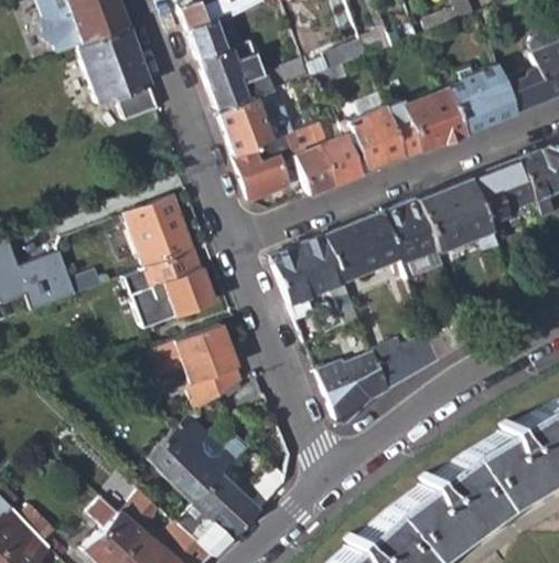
[(130,28),(120,0),(40,0),(49,21),(43,36),(57,45),(60,53),(78,46),(84,44),(130,28)]
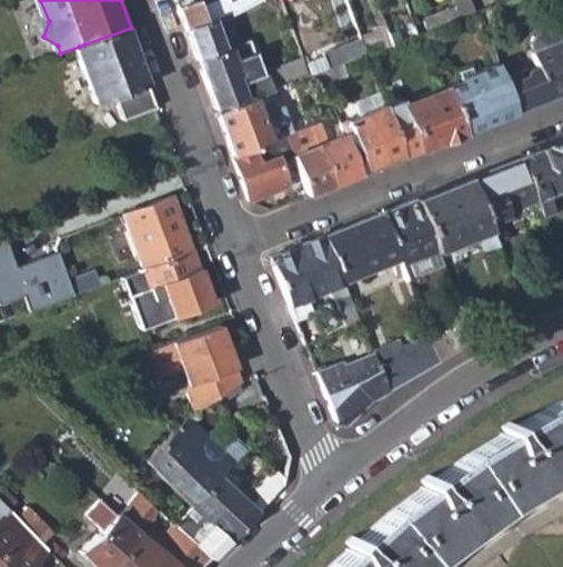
[(244,43),(233,12),(208,22),(202,10),(200,2),(197,3),(194,0),(178,0),(200,60),(244,43)]
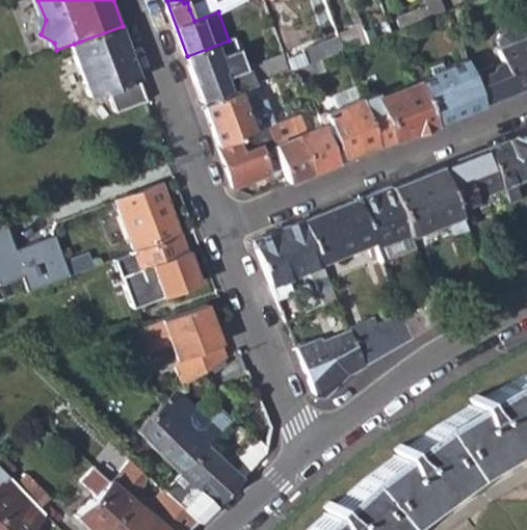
[(212,0),(189,9),(194,21),(218,11),(216,8),(220,6),(221,10),(244,0),(212,0)]
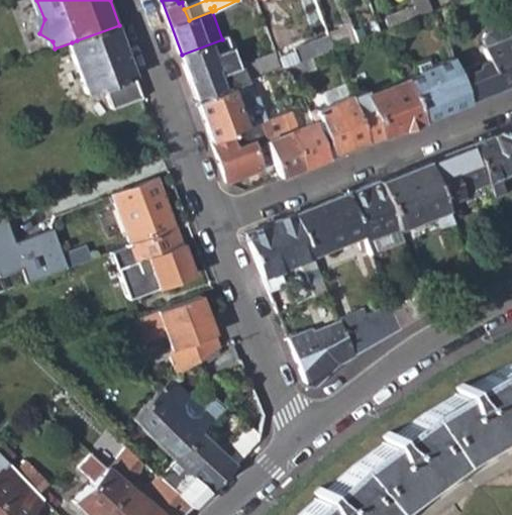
[(330,32),(336,47),(383,30),(377,14),(362,20),(363,23),(354,26),(352,20),(329,28),(330,32)]
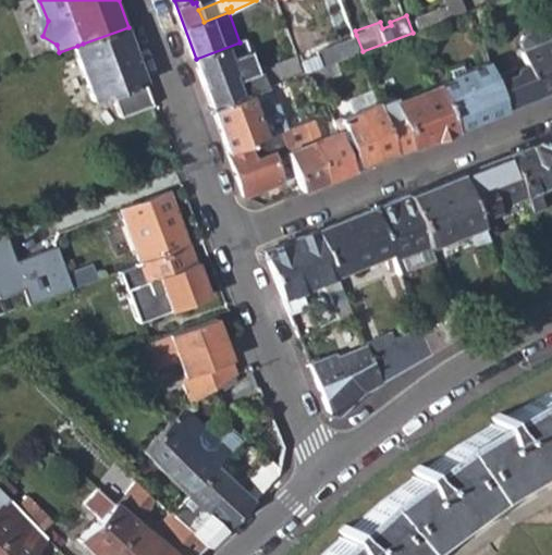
[(551,25),(528,35),(522,42),(525,49),(551,37),(551,25)]
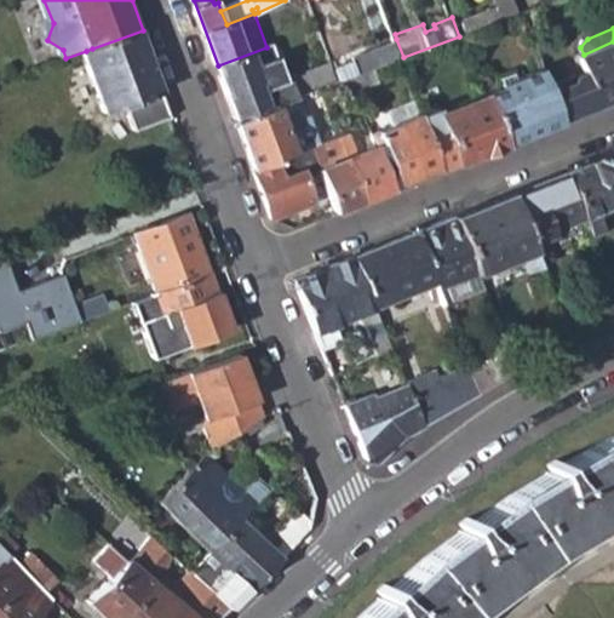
[(176,119),(167,93),(143,30),(92,49),(86,51),(109,114),(130,107),(139,132),(176,119)]
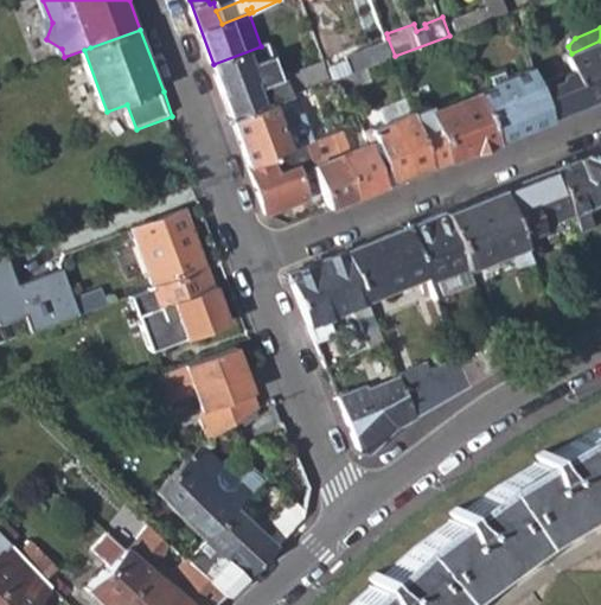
[(346,53),(353,71),(371,64),(395,56),(388,38),(346,53)]
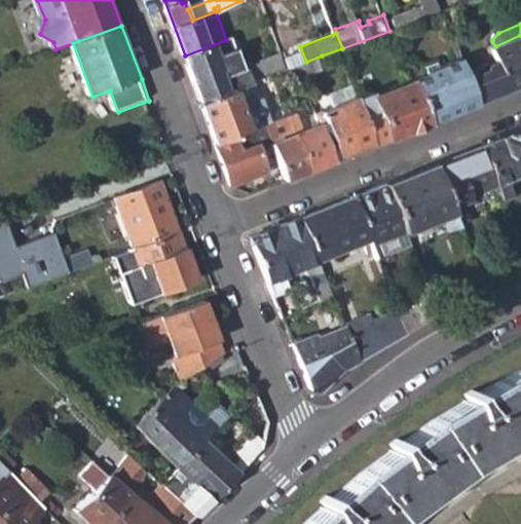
[(478,104),(520,86),(520,35),(495,46),(493,48),(497,61),(467,74),(478,104)]
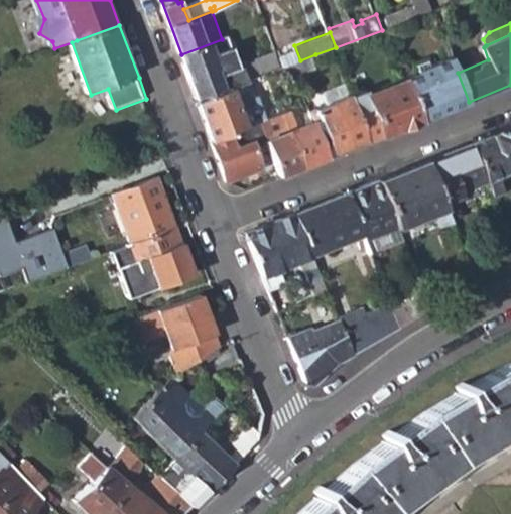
[(227,37),(222,39),(181,54),(199,99),(233,86),(250,80),(244,63),(240,55),(235,57),(227,37)]
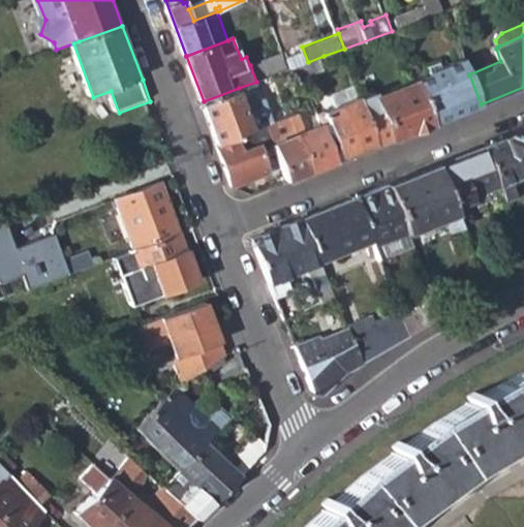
[(286,51),(250,65),(256,82),(293,68),(286,51)]
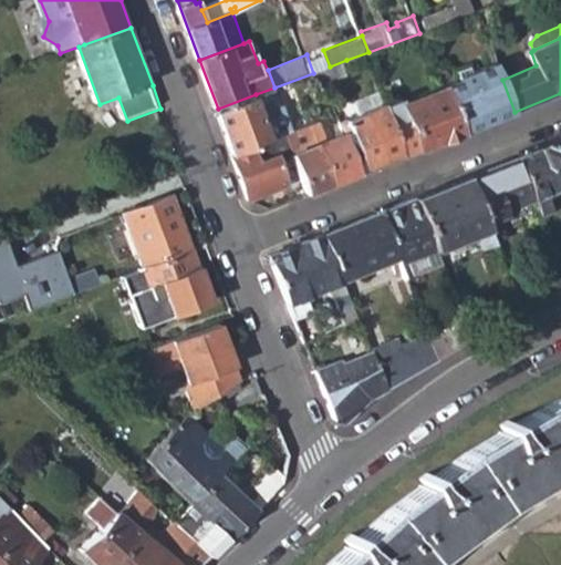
[(322,70),(326,82),(352,72),(346,60),(330,67),(322,70)]
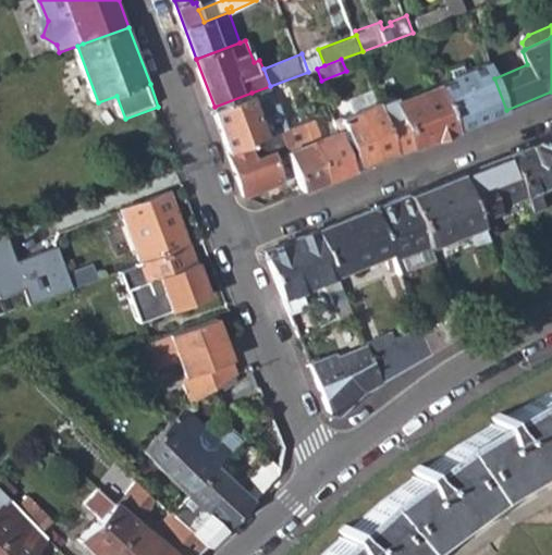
[(440,87),(456,130),(506,110),(494,78),(489,63),(453,77),(455,82),(440,87)]
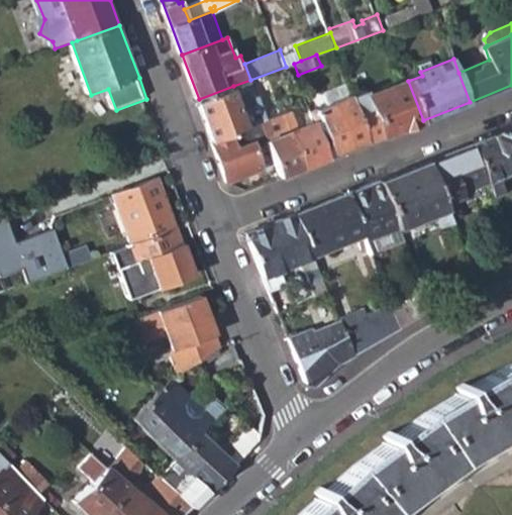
[(408,81),(371,96),(368,89),(354,95),(363,115),(372,140),(423,120),(408,81)]
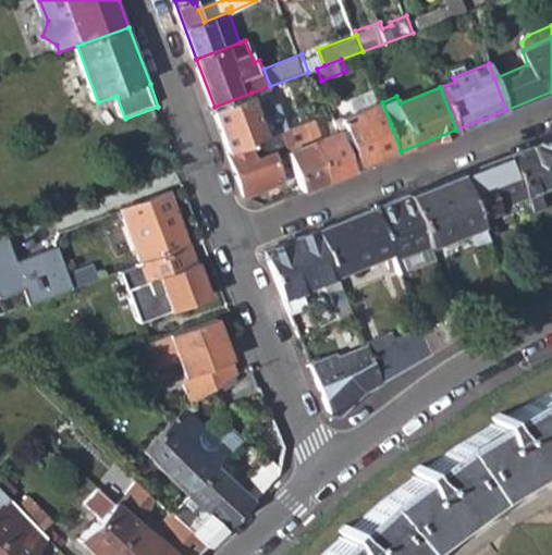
[(342,132),(357,169),(401,151),(391,124),(382,102),(377,88),(367,93),(368,95),(352,101),(356,111),(336,120),(342,132)]
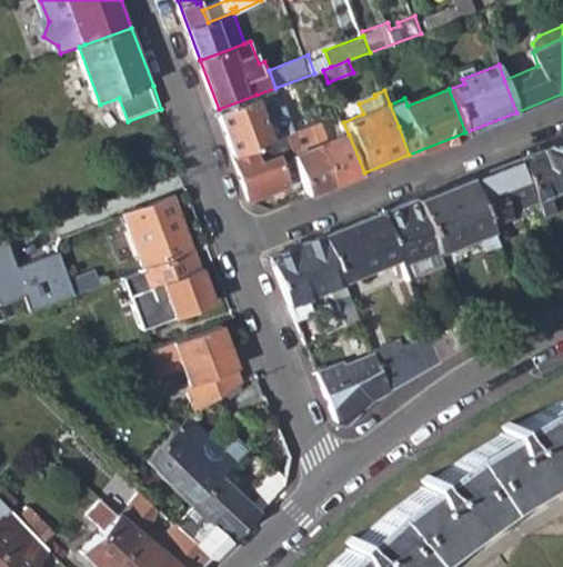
[(261,108),(257,95),(219,109),(235,156),(273,140),(261,108)]
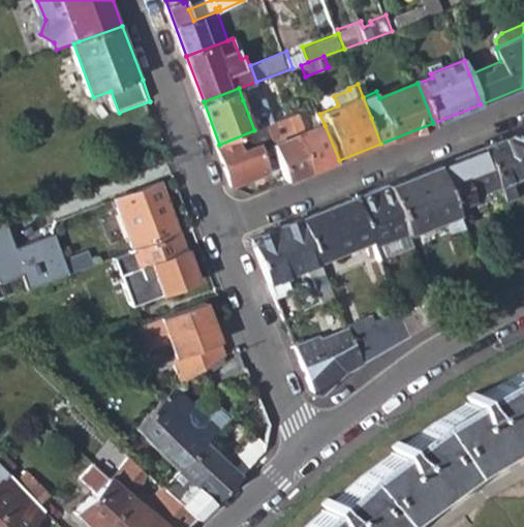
[(260,94),(243,100),(254,130),(270,125),(276,123),(267,96),(263,98),(260,94)]
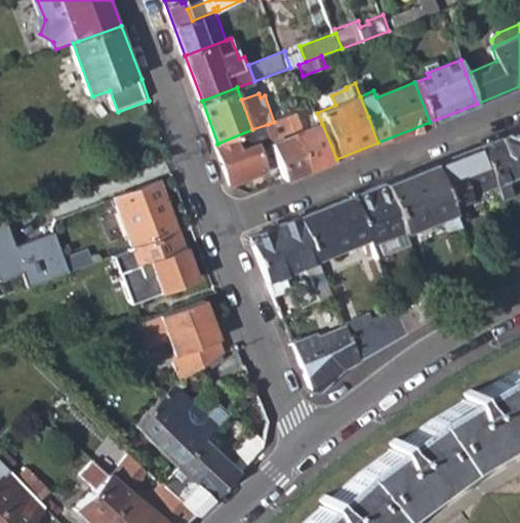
[(297,133),(312,169),(336,159),(322,124),(306,130),(300,117),(292,120),(297,133)]
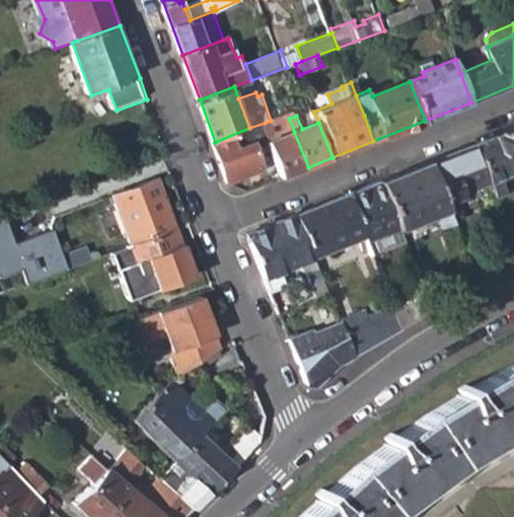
[(215,142),(229,182),(266,168),(258,146),(271,140),(268,133),(265,123),(249,128),(215,142)]
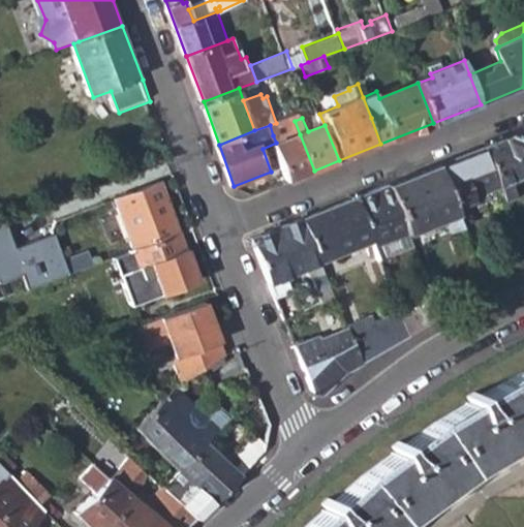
[(523,131),(488,146),(503,186),(510,200),(520,196),(518,191),(523,189),(523,182),(522,179),(523,178),(523,131)]
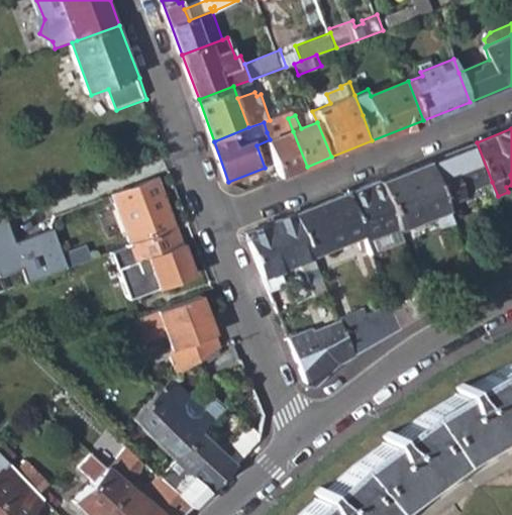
[(270,139),(285,176),(307,167),(293,131),(278,137),(275,130),(267,132),(270,139)]
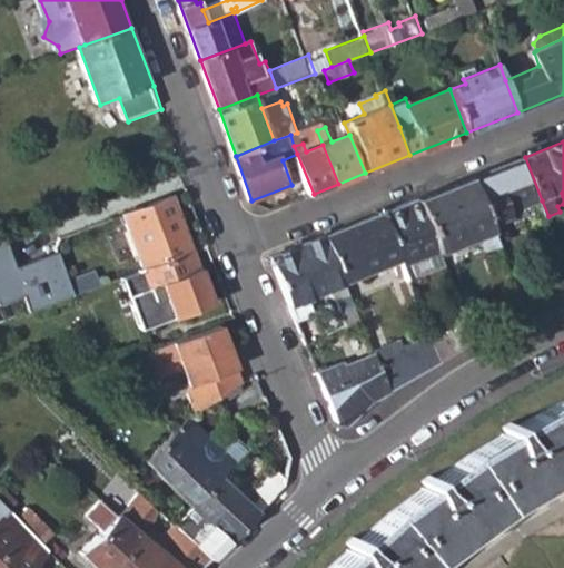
[(474,178),(493,224),(520,214),(518,209),(542,201),(525,157),(474,178)]
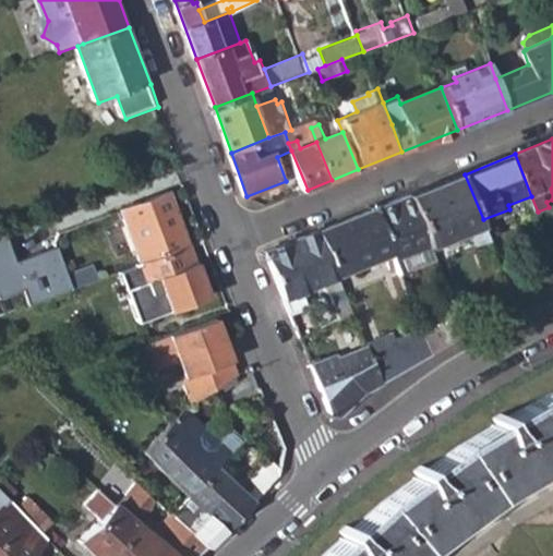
[(476,231),(487,261),(497,256),(483,219),(465,174),(413,195),(434,248),(476,231)]
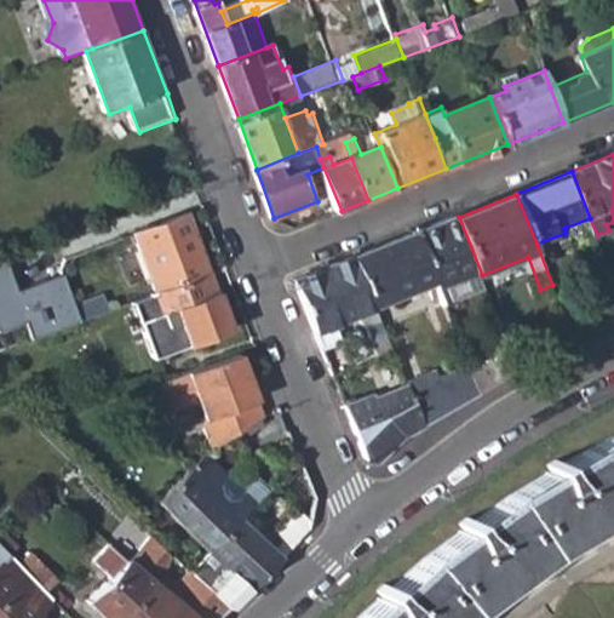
[(136,236),(159,296),(212,275),(189,217),(136,236)]
